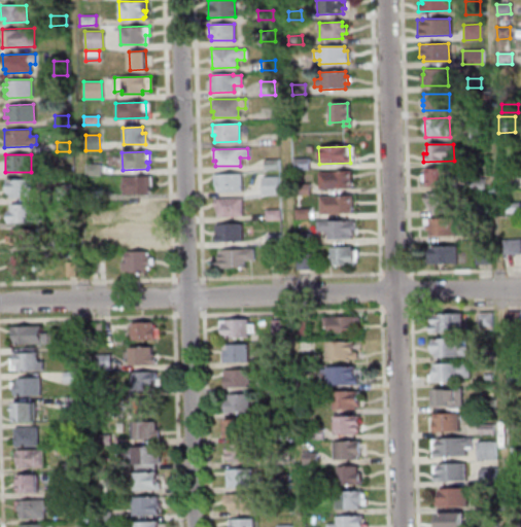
[(293,159),(307,159),(308,169),(293,170),(293,159)]
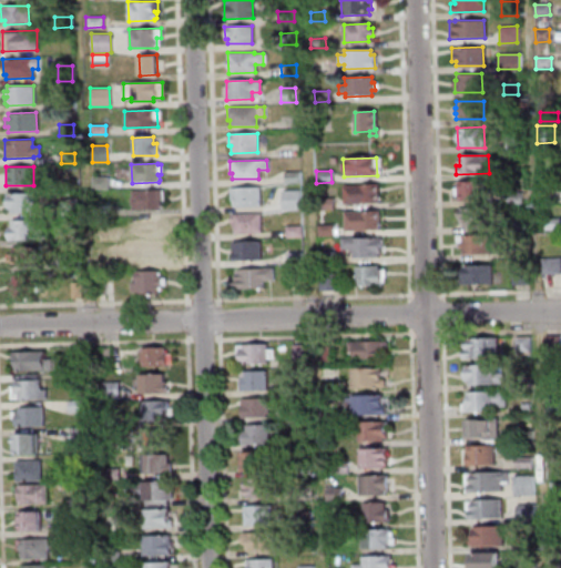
[(284,183),(284,172),(298,172),(299,183),(284,183)]
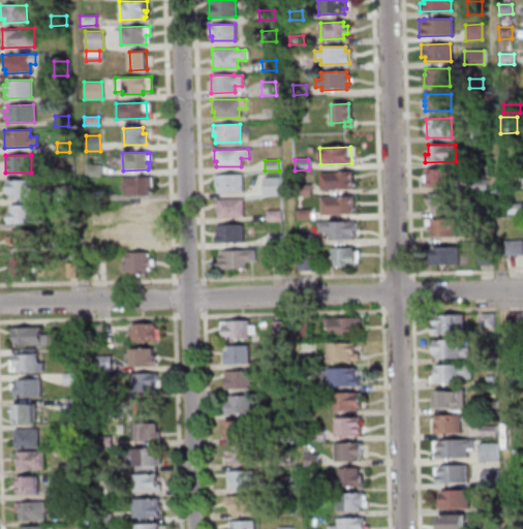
[(87,176),(87,165),(101,165),(101,176),(87,176)]
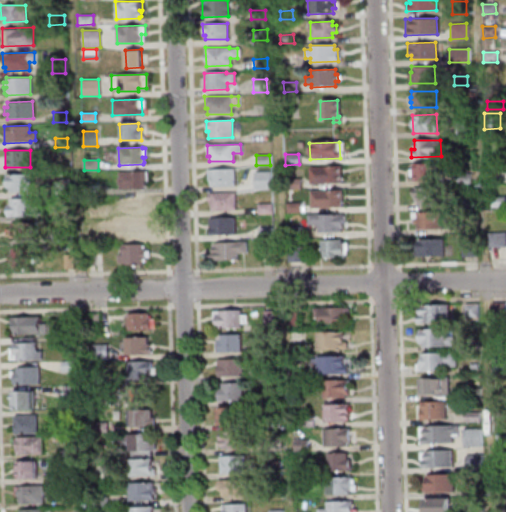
[(434,163),(434,180),(412,181),(412,163),(434,163)]
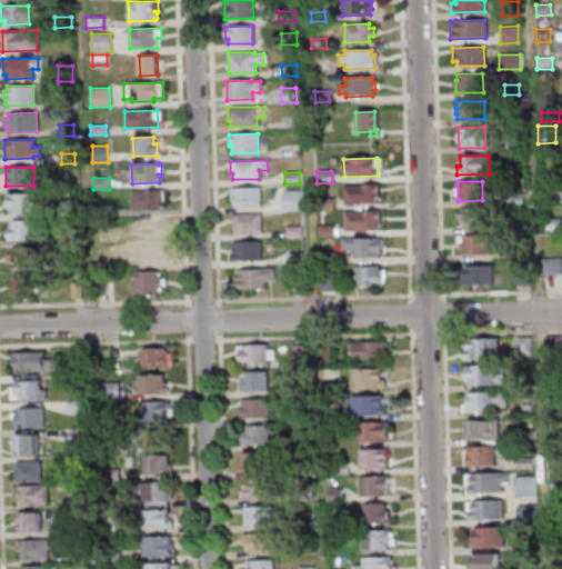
[(379,185),(379,203),(344,205),(343,185),(379,185)]
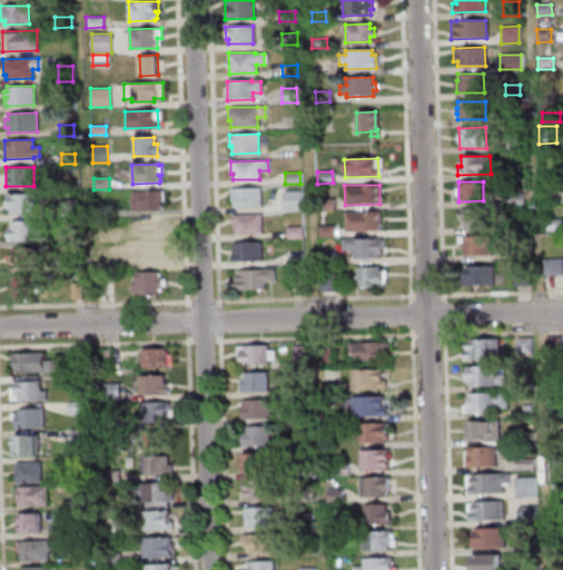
[(259,188),(259,206),(233,207),(233,200),(230,200),(230,188),(259,188)]
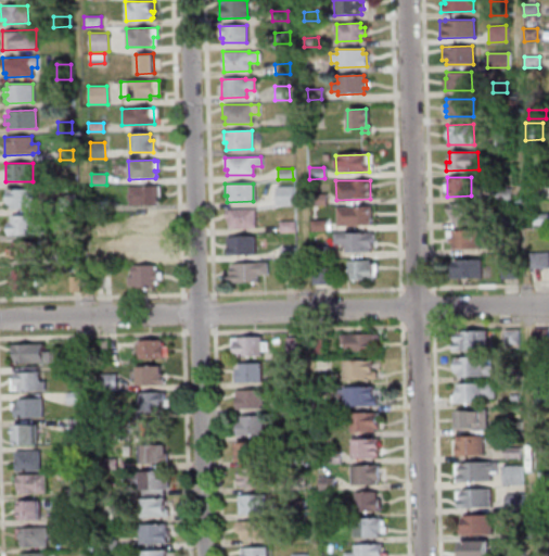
[(158,186),(160,197),(155,197),(157,198),(157,202),(156,203),(156,205),(129,205),(129,201),(128,201),(128,193),(129,193),(129,187),(158,186)]
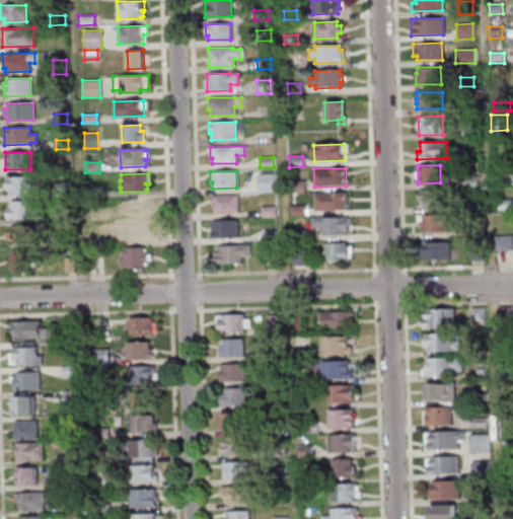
[(274,192),(258,192),(257,174),(273,173),(274,192)]
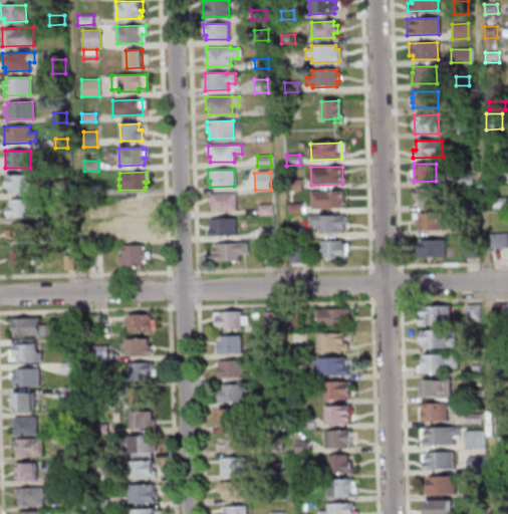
[(6,190),(6,176),(30,175),(30,192),(9,193),(9,190),(6,190)]
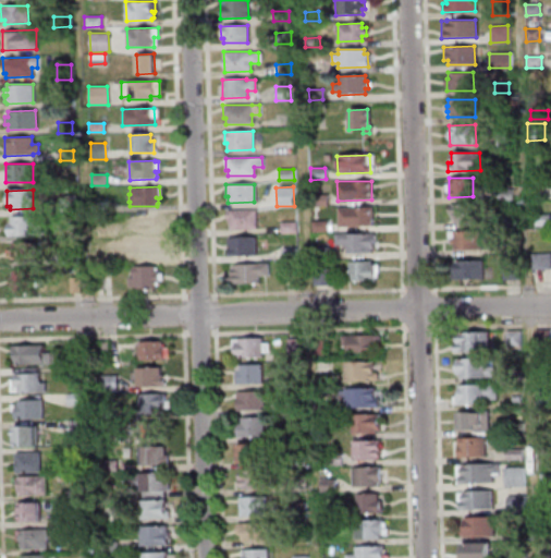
[(511,199),(497,201),(497,190),(511,190),(511,199)]
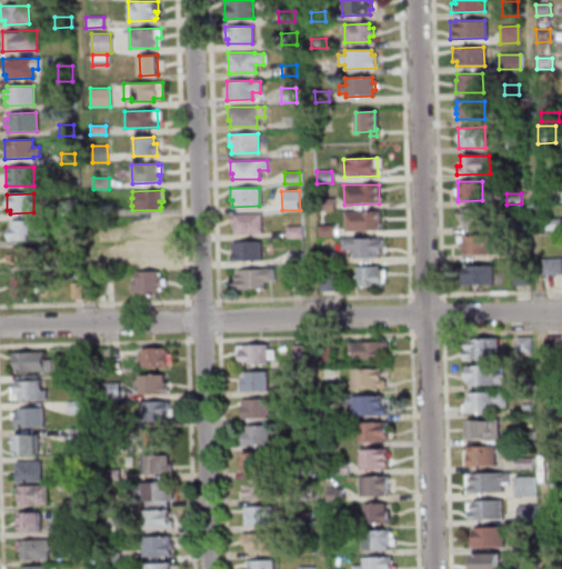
[(77,215),(60,215),(60,200),(76,199),(77,215)]
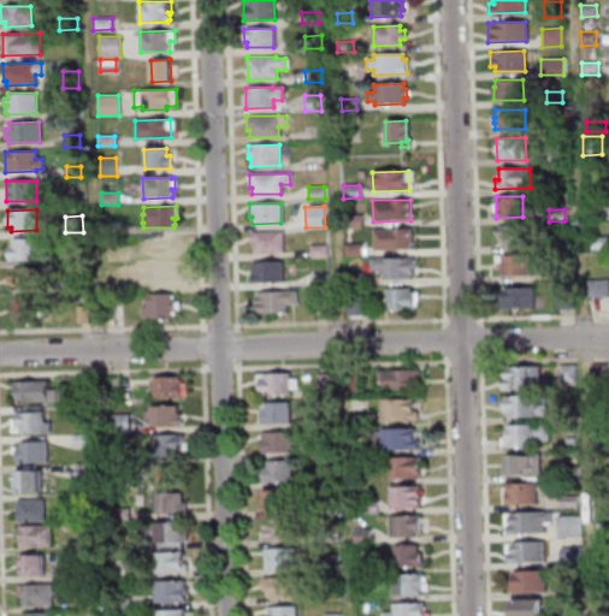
[(360,227),(343,229),(343,217),(360,215),(360,227)]
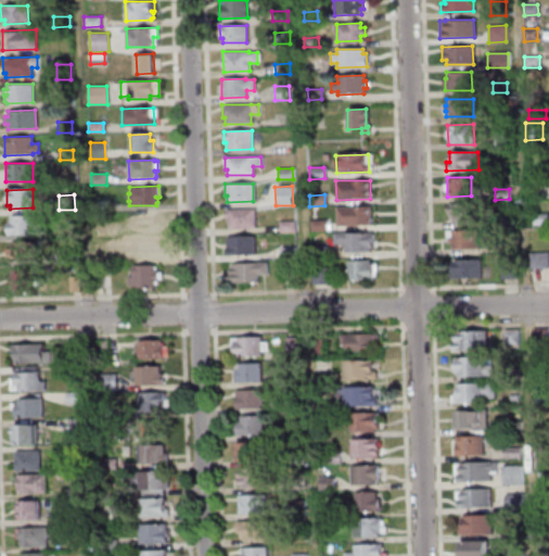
[(106,210),(91,210),(91,202),(105,201),(106,210)]
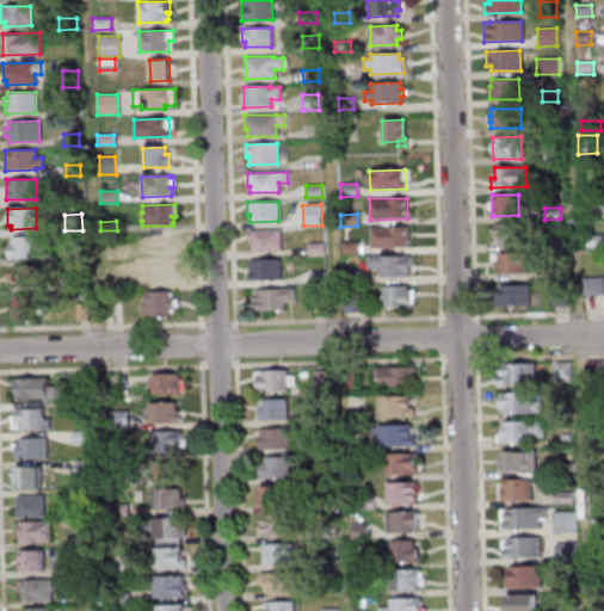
[(492,224),(522,223),(522,244),(498,245),(498,240),(494,239),(492,236),(492,224)]
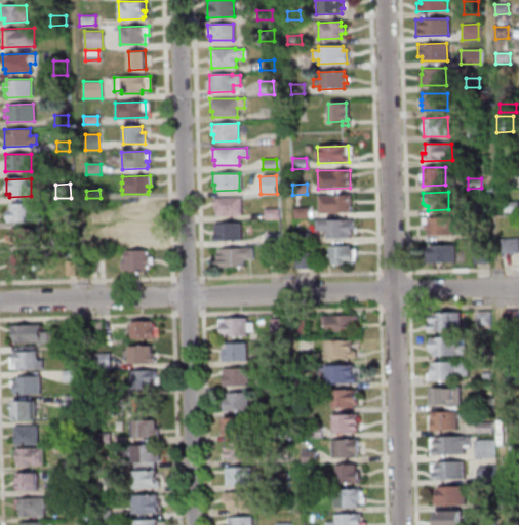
[(318,213),(318,196),(350,195),(350,212),(318,213)]
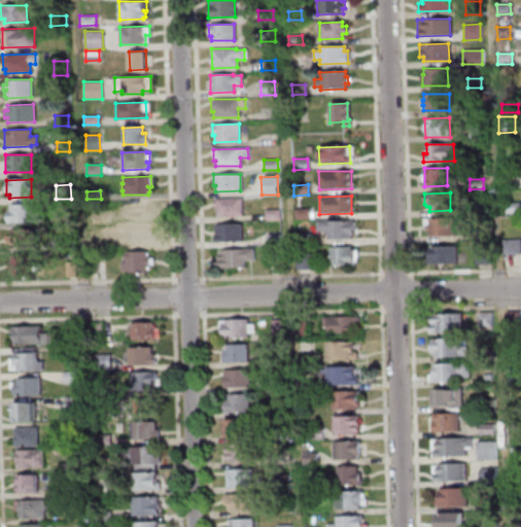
[(213,200),(241,199),(241,216),(216,216),(216,211),(214,211),(213,200)]
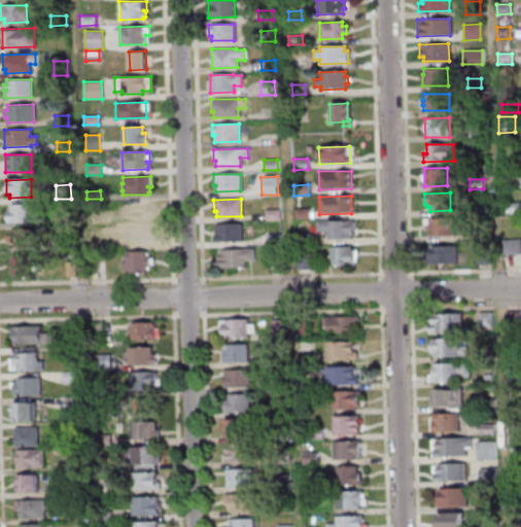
[(125,219),(125,203),(145,202),(145,207),(148,207),(148,219),(125,219)]
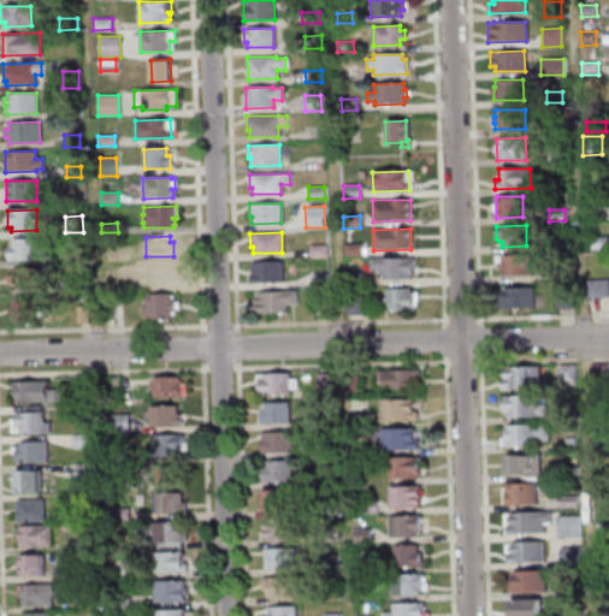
[(608,249),(590,249),(590,237),(607,237),(608,249)]
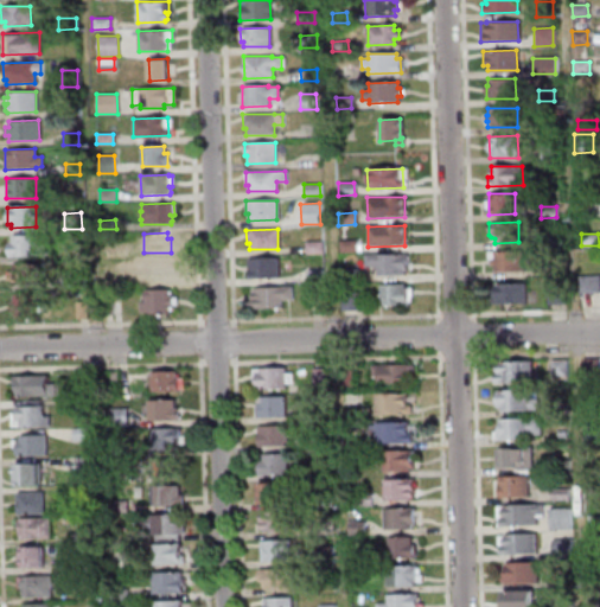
[(37,235),(37,246),(44,246),(44,255),(37,255),(37,256),(8,256),(8,243),(12,243),(11,236),(37,235)]
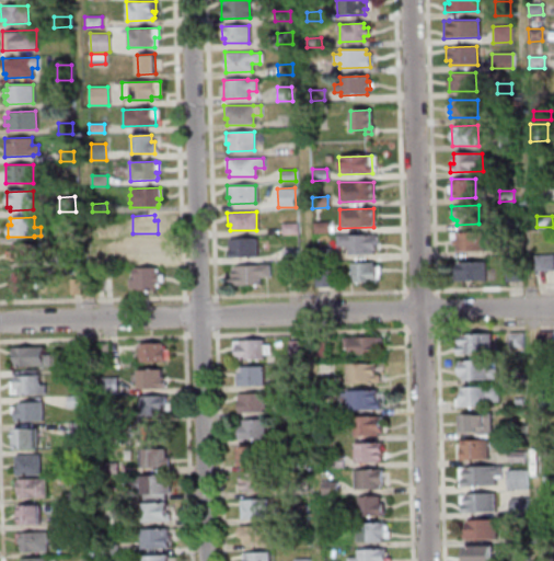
[(518,217),(518,228),(503,228),(503,217),(518,217)]
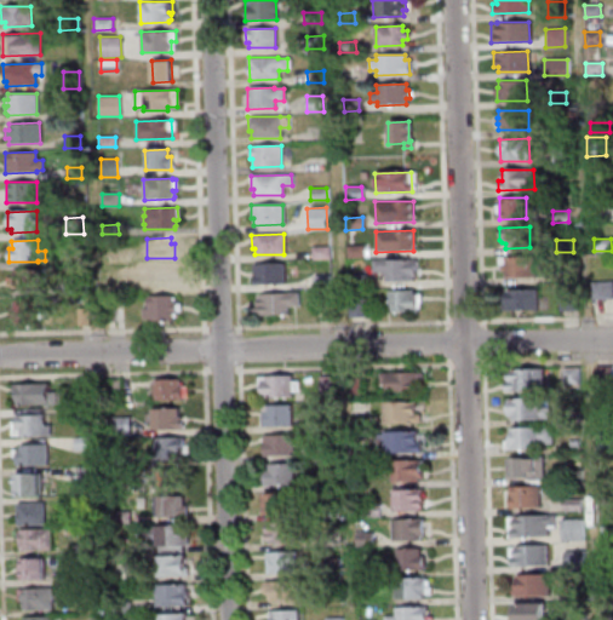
[(347,258),(347,246),(364,246),(364,257),(347,258)]
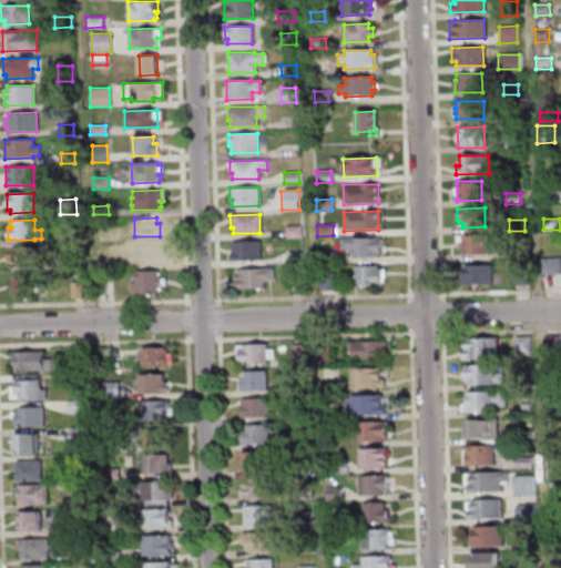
[(100,227),(114,226),(115,242),(100,243),(100,227)]
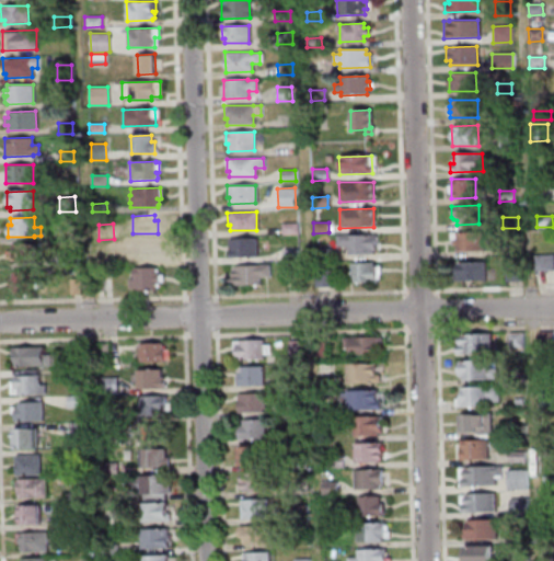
[(281,236),(281,224),(297,224),(297,235),(281,236)]
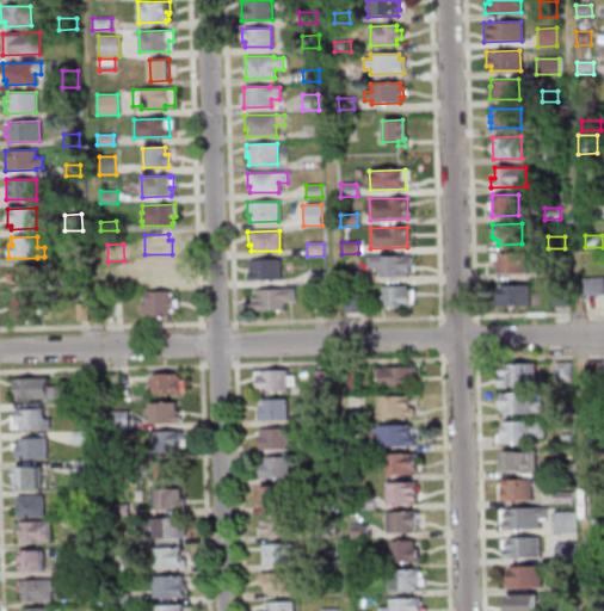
[(68,260),(67,251),(82,251),(82,260),(68,260)]
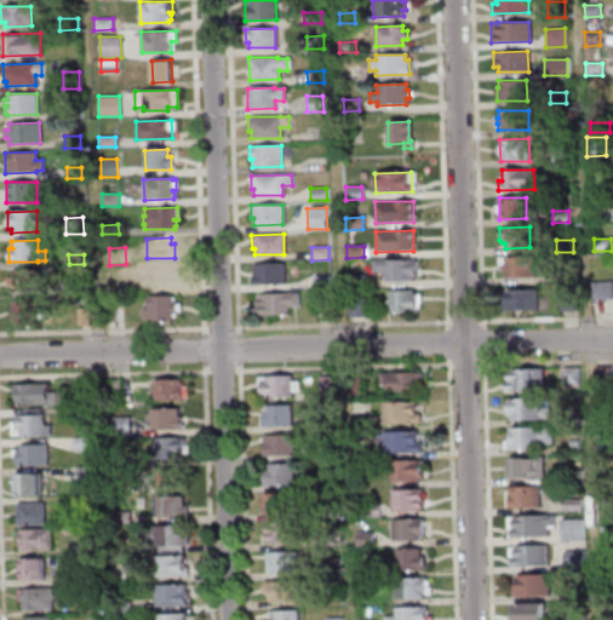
[(496,264),(496,257),(534,257),(534,276),(504,277),(504,269),(500,270),(500,264),(496,264)]
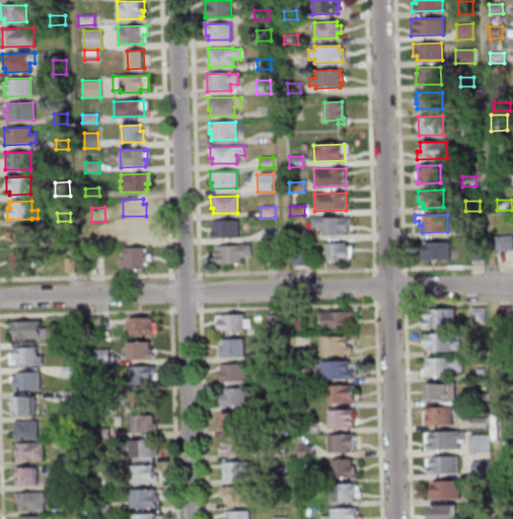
[(347,217),(347,231),(344,231),(344,235),(322,235),(321,227),(311,227),(311,218),(347,217)]
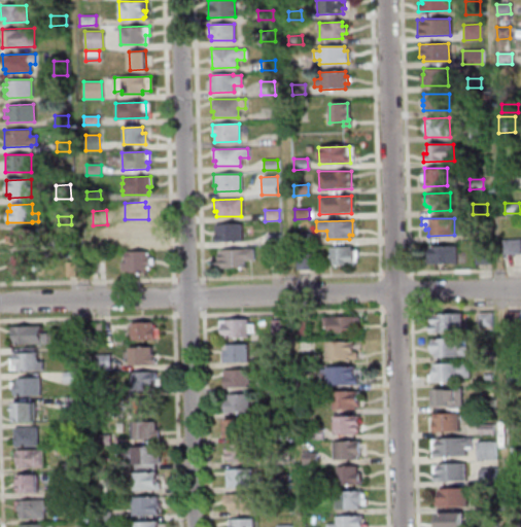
[(240,241),(214,241),(214,224),(240,224),(240,241)]
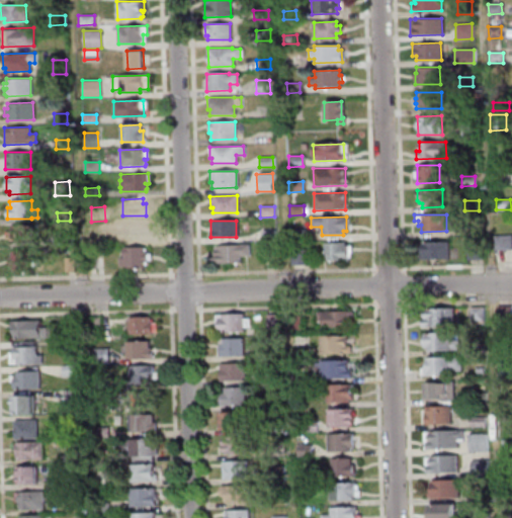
[(145,223),(145,239),(122,240),(121,223),(145,223)]
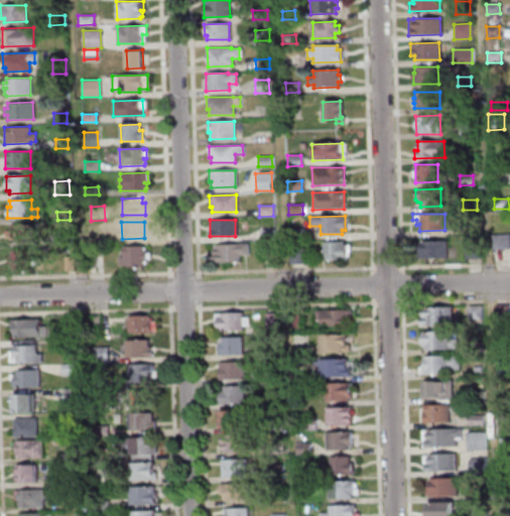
[(10,225),(32,225),(32,242),(8,243),(8,232),(10,231),(10,225)]
